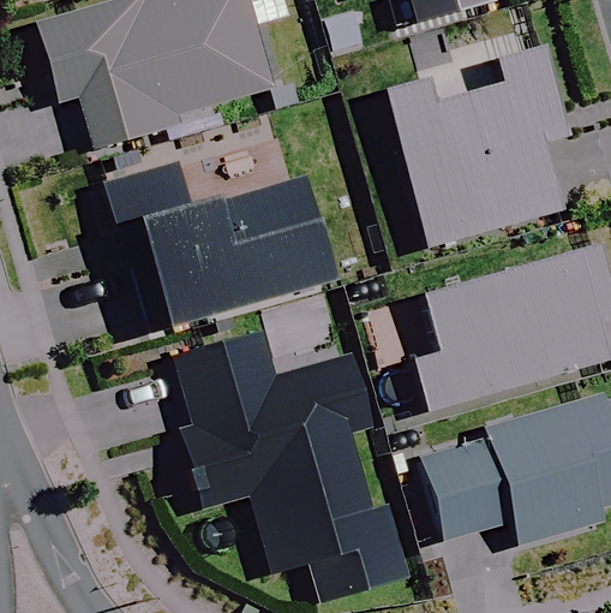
[(78,95),(93,149),(178,125),(174,114),(273,87),(247,0),(150,0),(143,3),(142,0),(119,0),(37,23),(60,101),(78,95)]
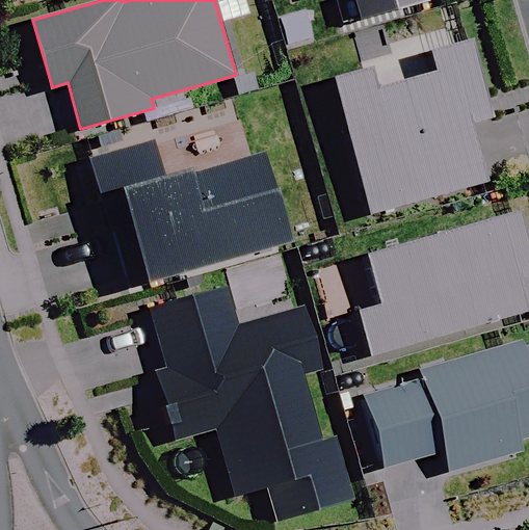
[(355,0),(362,18),(427,0),(355,0)]
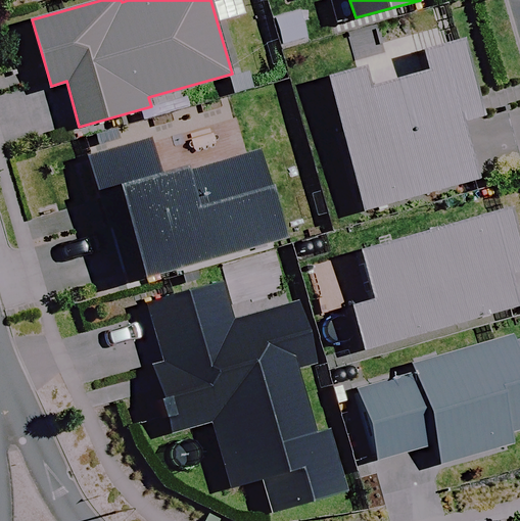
[(484,115),(463,40),(424,50),(430,73),(369,90),(363,67),(327,78),(365,210),(478,179),(462,122),(484,115)]
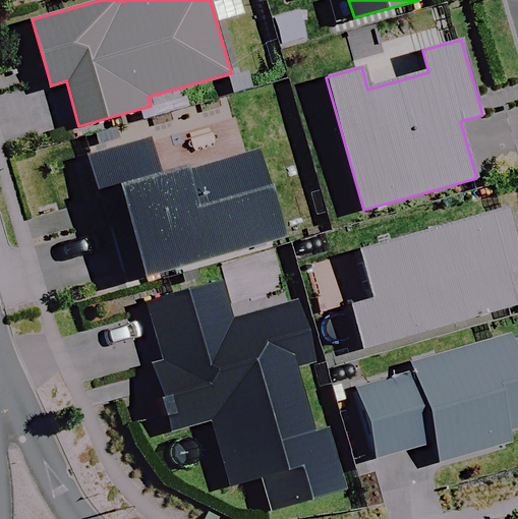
[(150,138),(89,156),(108,224),(114,223),(130,280),(282,237),(257,149),(160,176),(150,138)]
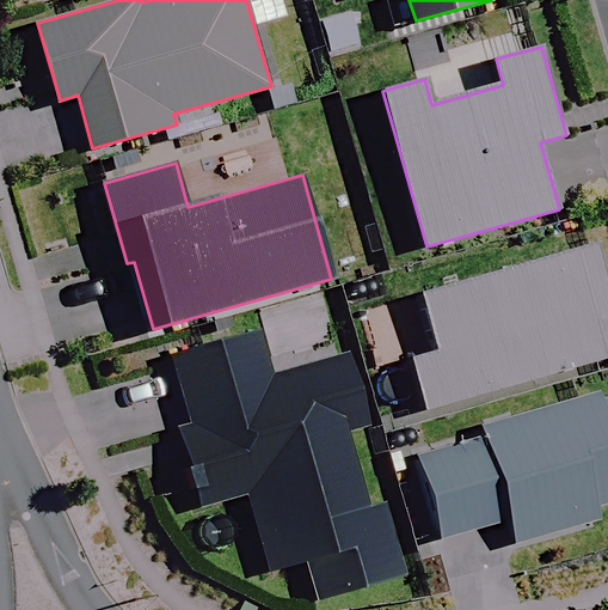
[(412,360),(427,409),(605,359),(594,319),(607,316),(607,297),(594,246),(425,294),(441,353),(412,360)]
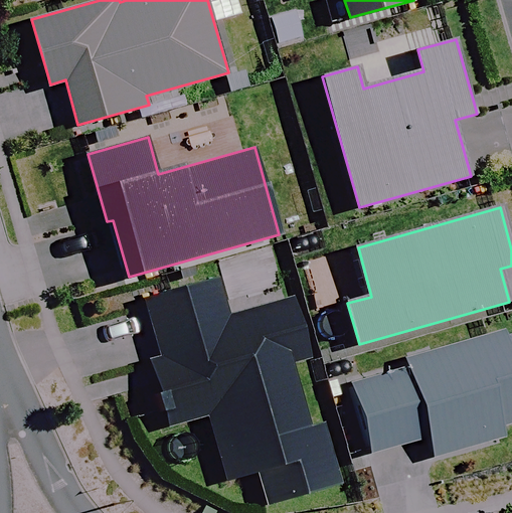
[(269,503),(341,483),(324,424),(310,429),(291,361),(312,355),(295,298),(230,316),(220,280),(147,300),(164,359),(154,361),(172,424),(210,413),(229,479),(260,471),(269,503)]
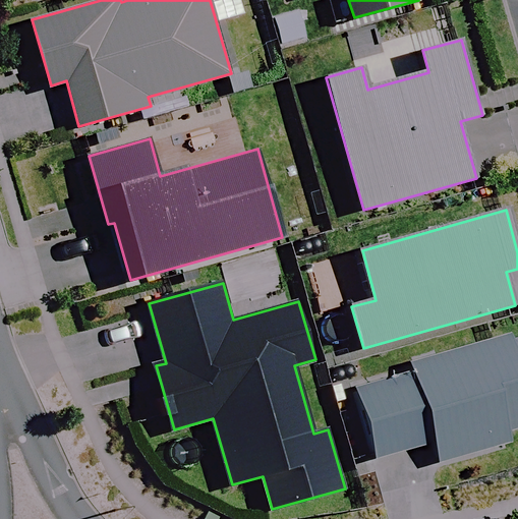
[(413,373),(358,389),(378,457),(435,442),(441,462),(511,442),(508,431),(517,428),(517,332),(410,362),(413,373)]
